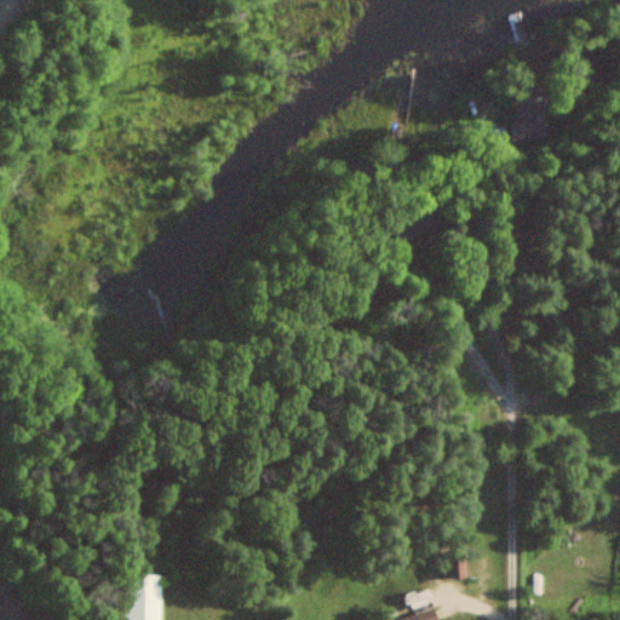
[(550,141),(550,119),(544,119),(544,96),(518,96),(517,139),(550,141)]
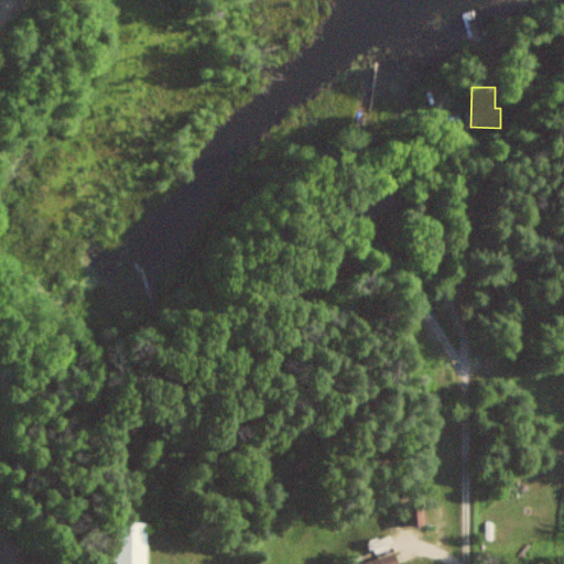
[(427,527),(427,506),(407,506),(407,527),(427,527)]
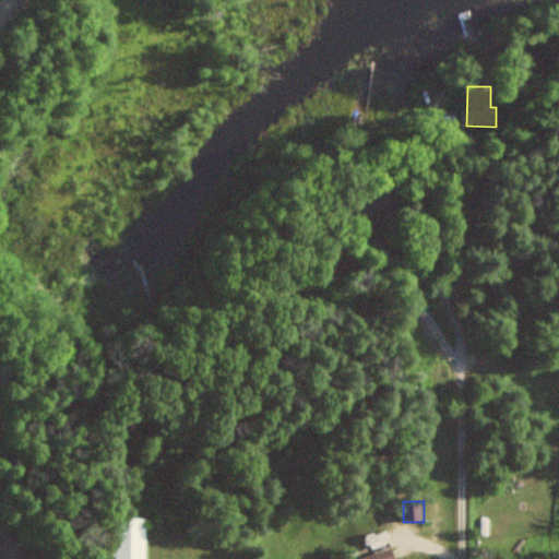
[(116,519),(116,558),(149,558),(149,519),(116,519)]
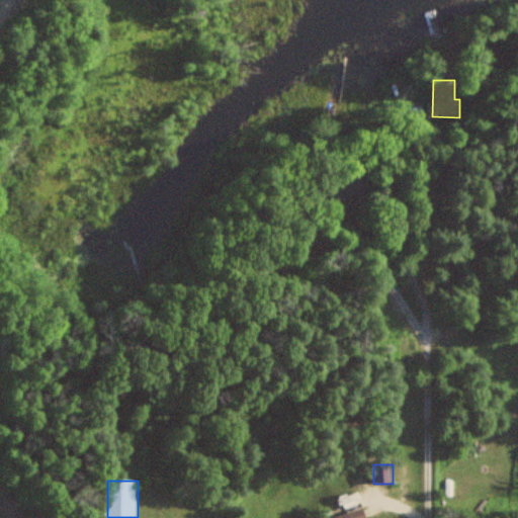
[(0,517),(28,517),(20,485),(0,490),(0,517)]
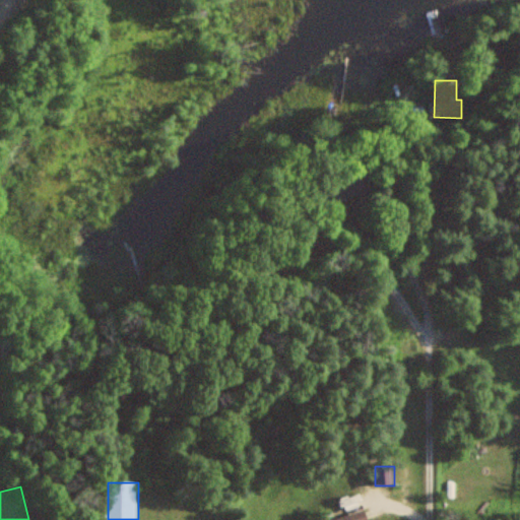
[(370,519),(368,510),(341,518),(339,512),(328,515),(329,519),(370,519)]
